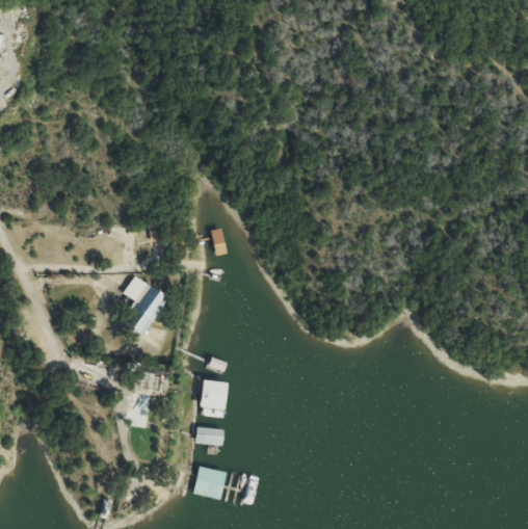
[(124,324),(141,335),(165,294),(132,275),(123,293),(137,301),(124,324)]
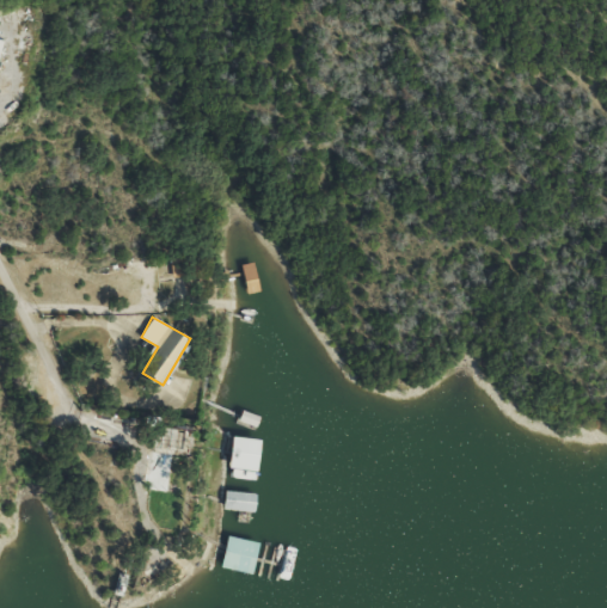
[(276,444),(246,437),(243,455),(271,462),(276,444)]
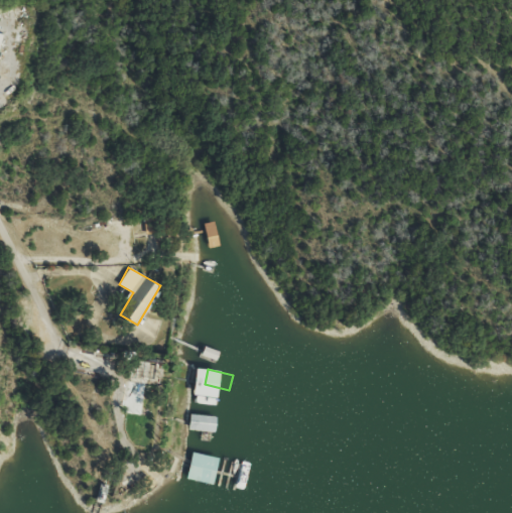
[(145,412),(146,379),(128,378),(127,412),(145,412)]
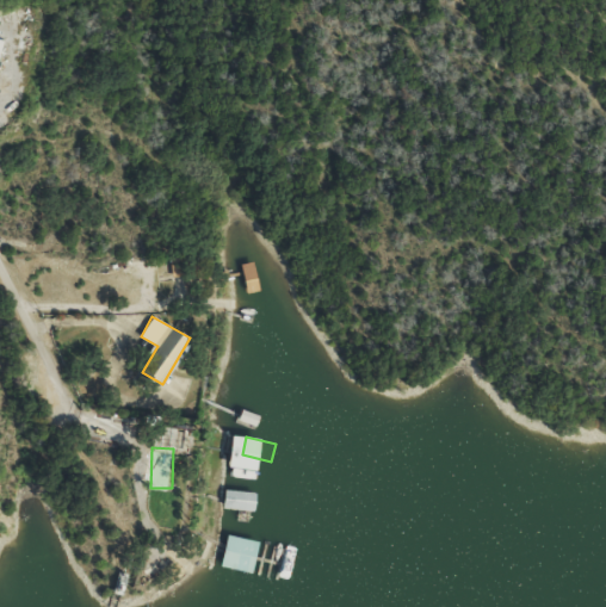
[(276,493),(248,487),(241,519),(270,524),(276,493)]
